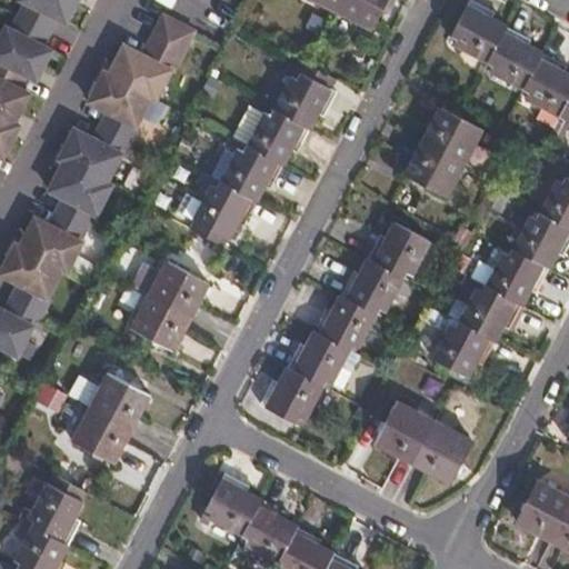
[(22,0),(23,1),(26,2),(15,23),(11,29),(9,28),(0,45),(0,152),(3,155),(18,125),(13,122),(29,93),(18,88),(25,75),(36,79),(51,49),(42,45),(46,39),(56,18),(65,22),(76,0),(22,0)]
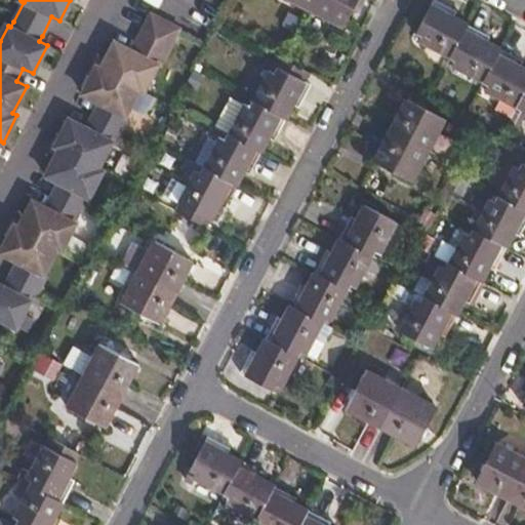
[(290,0),(313,11),(318,0),(290,0)]
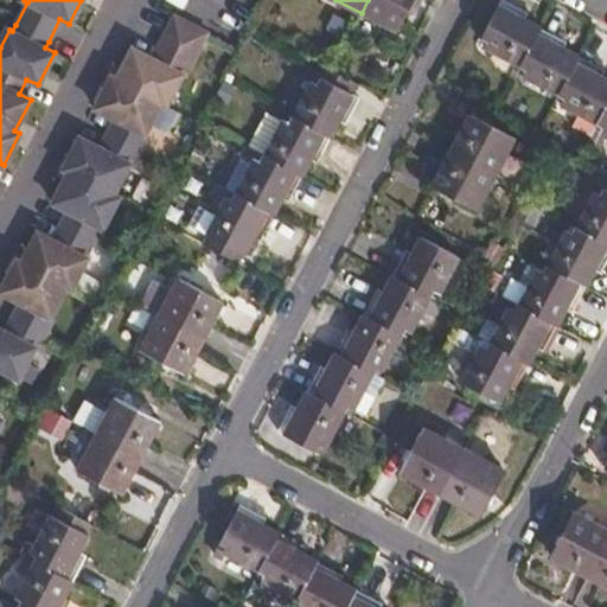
[(414,0),(368,0),(362,13),(398,33),(414,0)]
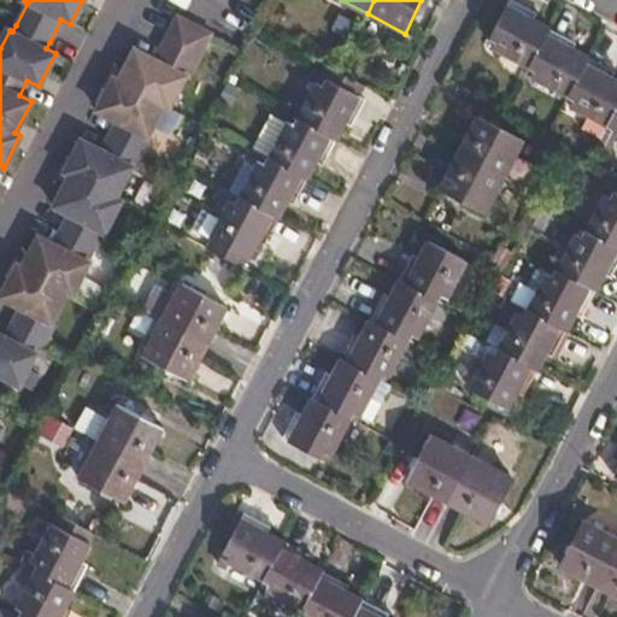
[(492,48),(529,68),(550,29),(532,19),(535,13),(509,0),(507,0),(506,4),(489,39),(495,41),(492,48)]
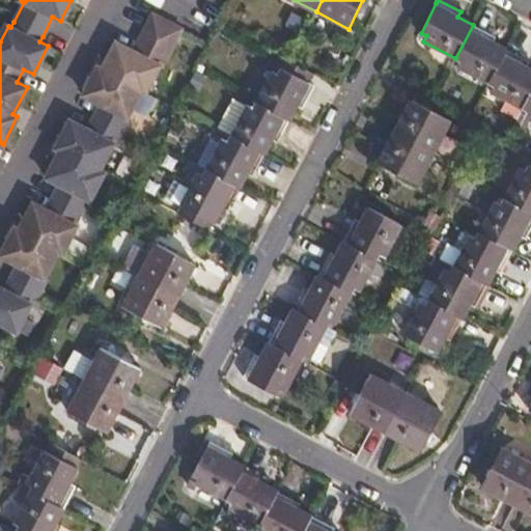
[(0,286),(0,323),(16,331),(30,304),(32,305),(47,278),(45,277),(58,251),(62,253),(77,225),(75,224),(87,199),(89,200),(104,172),(100,169),(113,143),(115,145),(130,117),(127,116),(140,89),(145,92),(159,65),(161,66),(180,29),(152,14),(133,51),(116,42),(102,68),(98,66),(83,94),(100,103),(87,129),(71,119),(55,148),(60,150),(47,177),(59,184),(46,210),(33,202),(20,229),(15,227),(0,255),(18,264),(4,289),(0,286)]
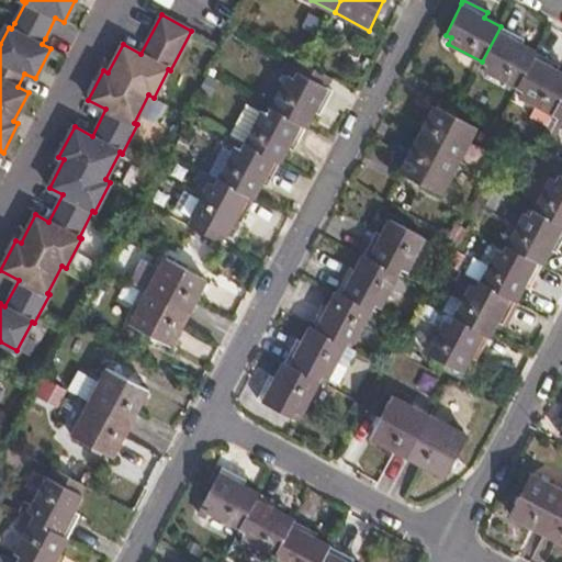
[(483,70),(517,88),(536,53),(521,45),(525,38),(501,26),(482,62),(486,64),(483,70)]
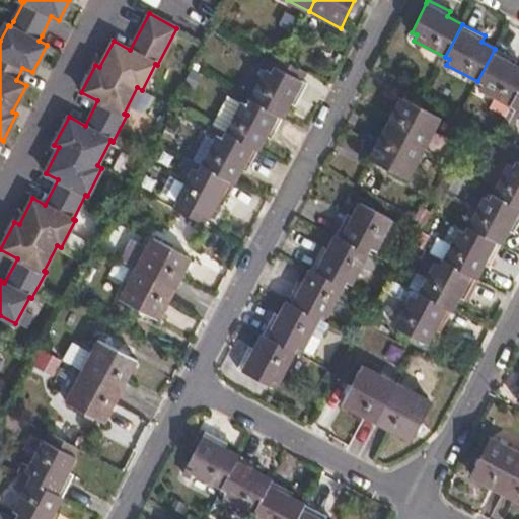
[(495,49),(477,81),(483,83),(479,89),(495,97),(490,106),(506,116),(511,105),(518,91),(518,67),(515,65),(517,59),(495,49)]
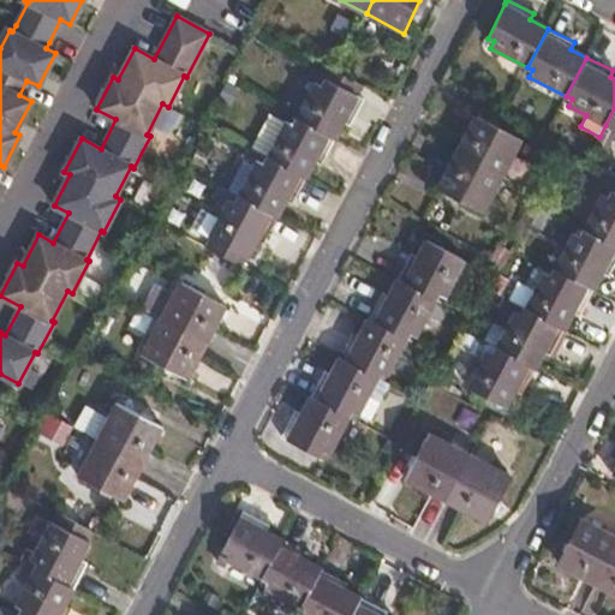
[(297,119),(335,139),(345,121),(351,125),(364,100),(358,96),(364,85),(326,65),(316,82),(297,119)]
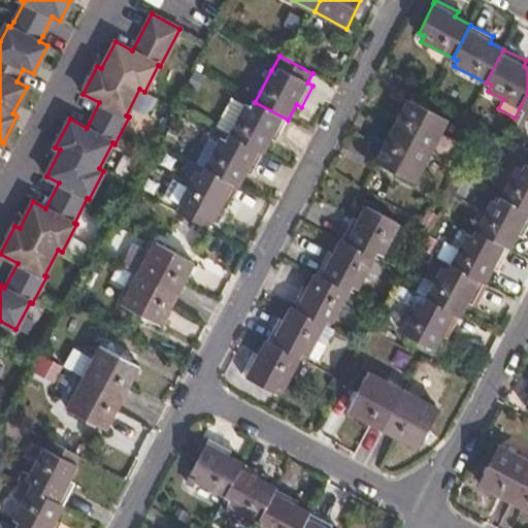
[(231,97),(216,128),(230,135),(245,105),(231,97)]
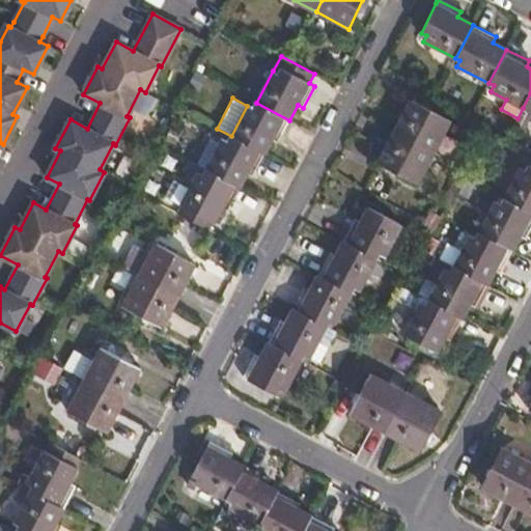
[(411,100),(394,132),(435,152),(451,120),(411,100)]
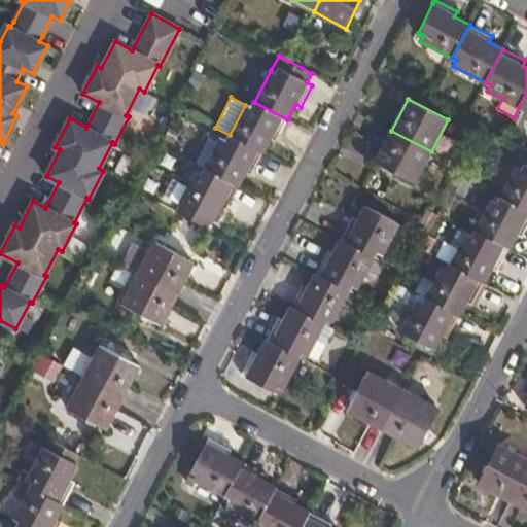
[(230,135),(262,153),(271,139),(276,141),(287,119),(254,102),(253,101),(250,106),(246,104),(245,105),(230,135)]
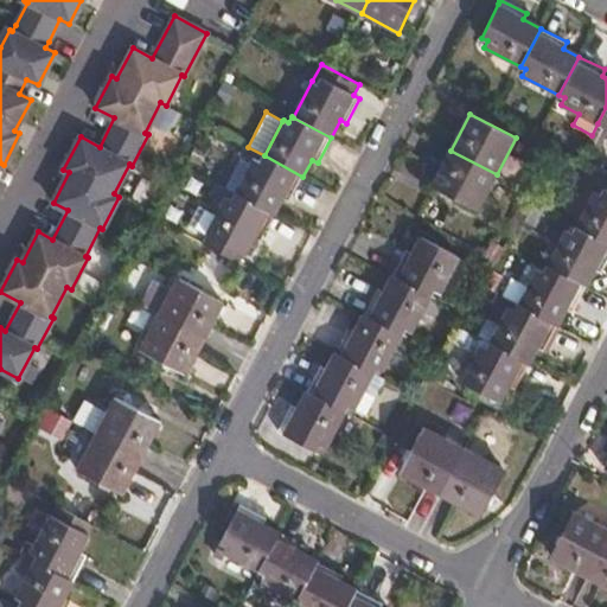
[(251,164),(236,195),(274,216),(283,199),(289,203),(302,177),(264,155),(248,147),(247,147),(241,159),(251,164)]
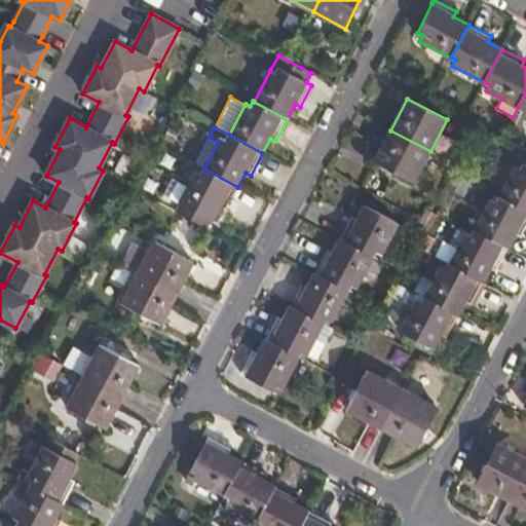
[(430,151),(390,130),(374,161),(413,183),(430,151)]
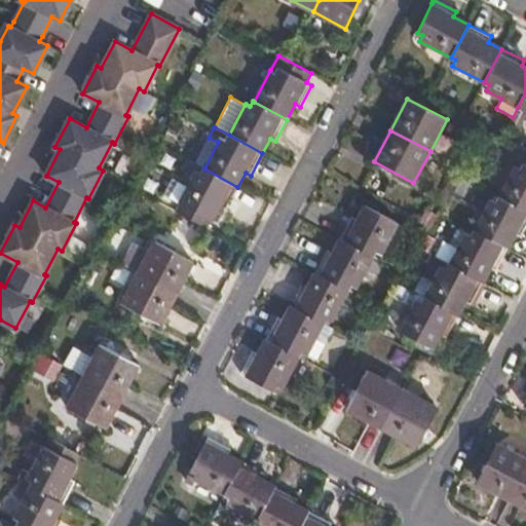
[(194,163),(204,168),(218,142),(209,138),(208,138),(204,143),(194,163)]
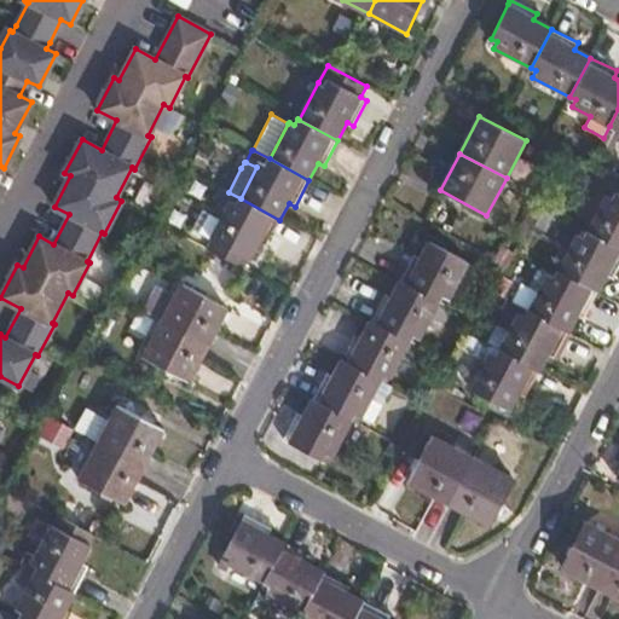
[(279,220),(241,198),(229,192),(220,187),(213,198),(227,207),(219,223),(210,239),(209,242),(204,249),(244,271),(250,260),(259,242),(265,246),(279,220)]
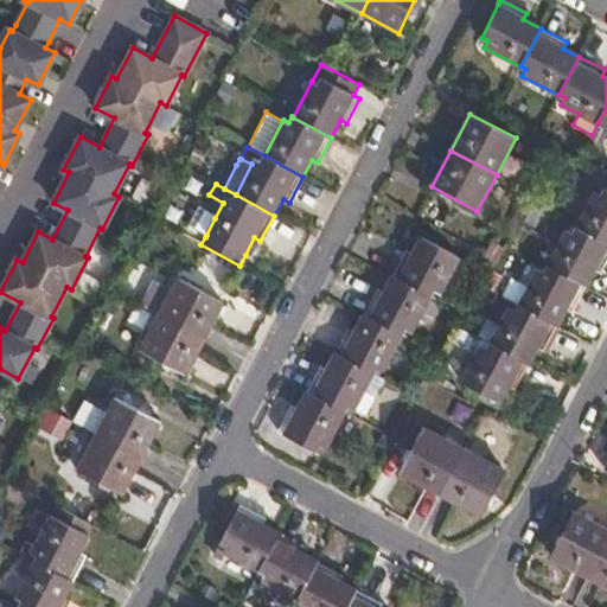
[(595,191),(575,228),(606,244),(606,189),(604,187),(600,193),(595,191)]
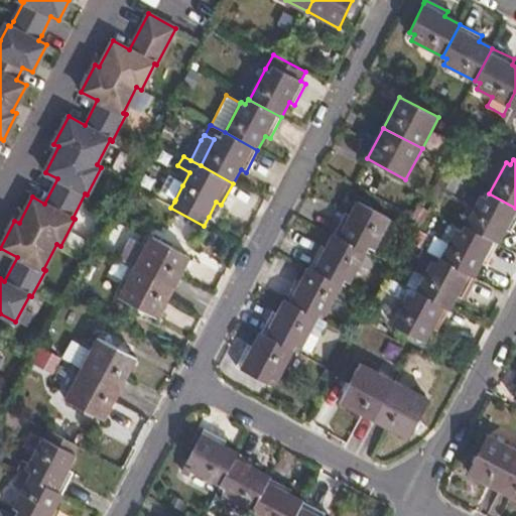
[(158,192),(174,202),(175,200),(182,185),(167,176),(158,192)]
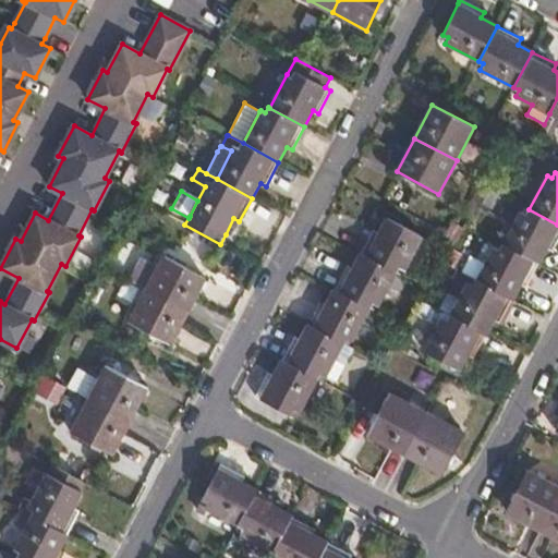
[(521,211),(504,245),(538,264),(538,263),(546,249),(552,252),(557,239),(557,225),(529,209),(526,215),(521,211)]
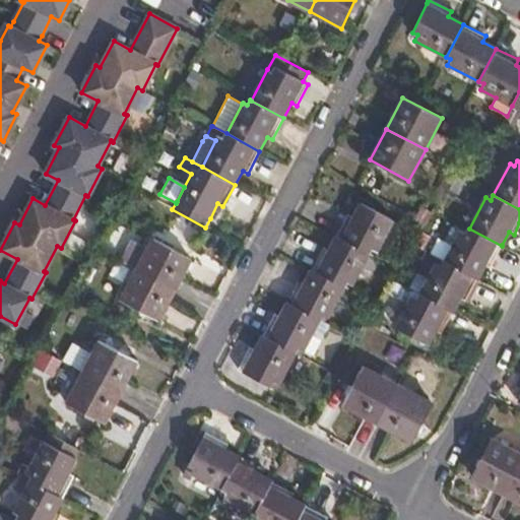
[(347,214),(336,236),(369,253),(371,249),(377,252),(394,220),(360,202),(352,216),(347,214)]
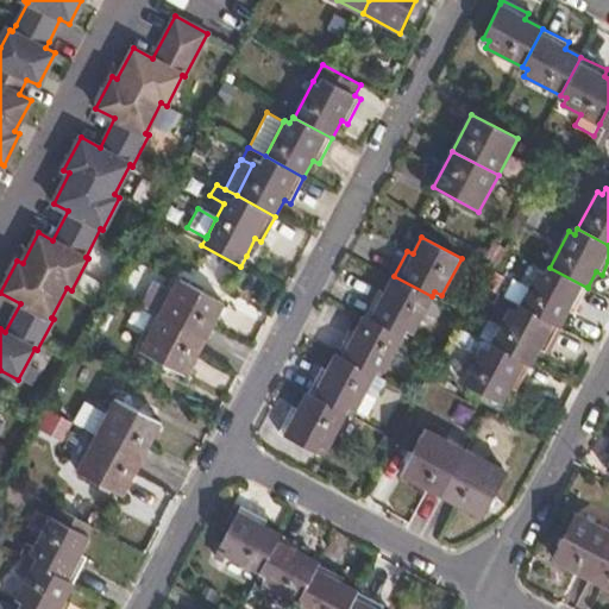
[(516,282),(508,299),(557,326),(567,309),(573,313),(588,288),(550,268),(546,274),(540,270),(529,289),(516,282)]
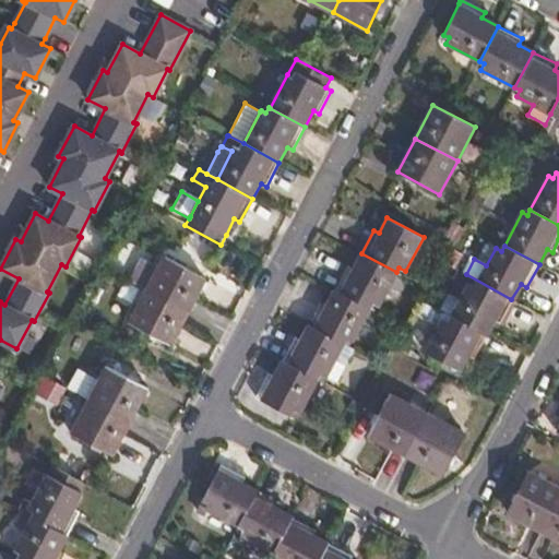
[(346,266),(334,289),(370,308),(372,304),(379,307),(396,272),(361,253),(352,269),(349,268),(346,266)]
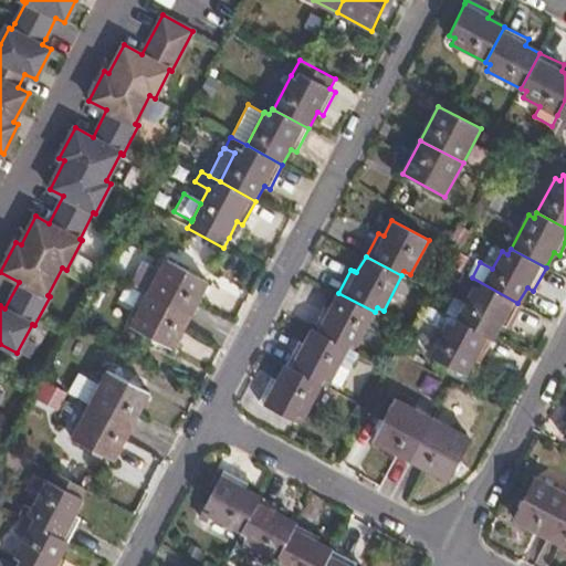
[(145,262),(133,285),(149,293),(191,315),(209,281),(166,259),(160,270),(145,262)]
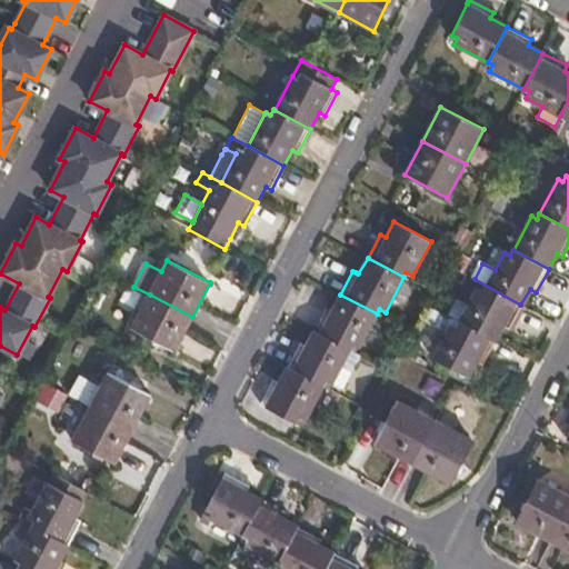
[(447,316),(459,322),(493,340),(501,326),(507,329),(520,305),(475,279),(466,275),(459,287),(473,295),(469,305),(456,299),(447,316)]
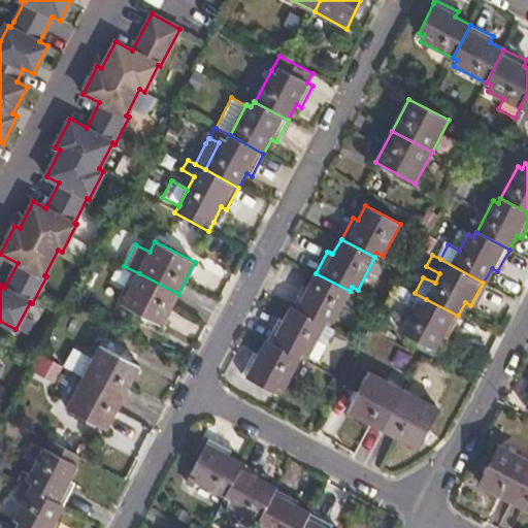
[(178,294),(139,273),(123,305),(162,326),(178,294)]
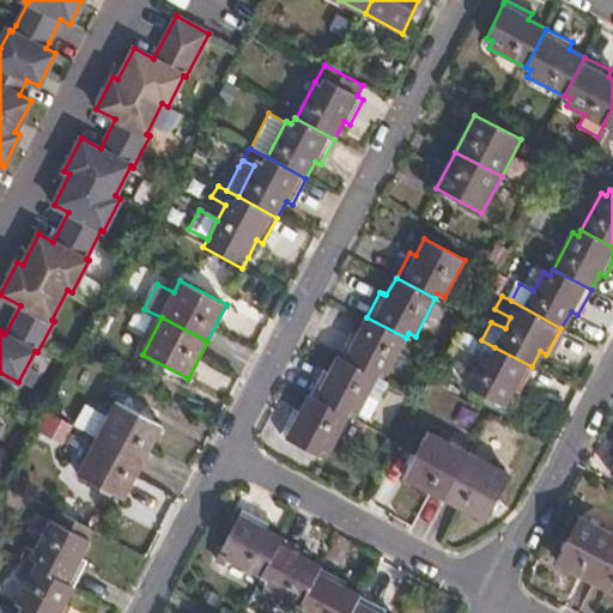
[(352,331),(339,356),(377,376),(380,371),(386,376),(406,338),(366,317),(358,333),(352,331)]
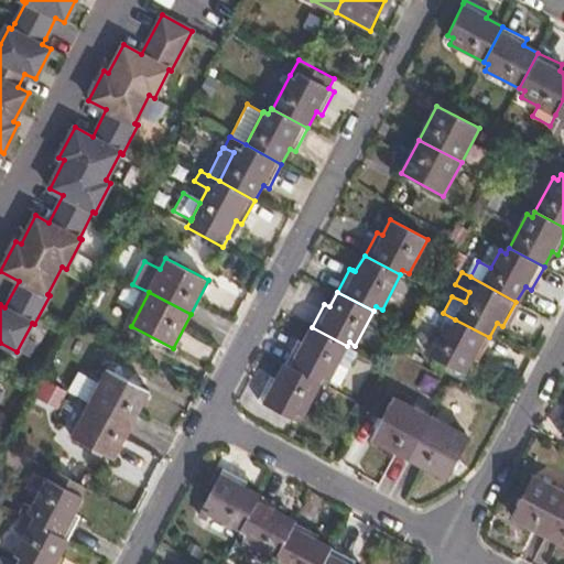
[(489,337),(455,320),(453,324),(446,321),(429,356),(463,373),(470,357),(476,361),(489,337)]
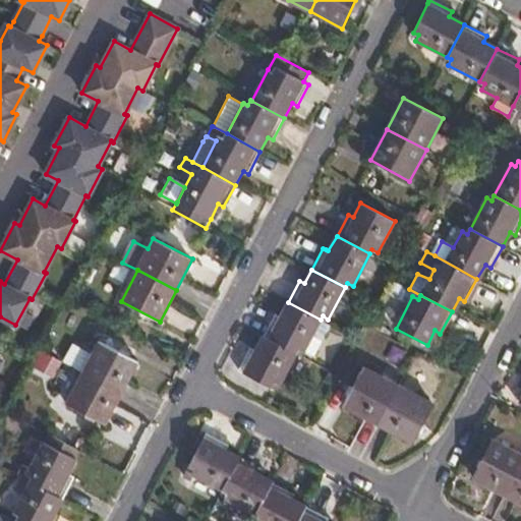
[(275,313),(264,336),(295,352),(297,349),(303,352),(321,320),(288,302),(281,316),(275,313)]
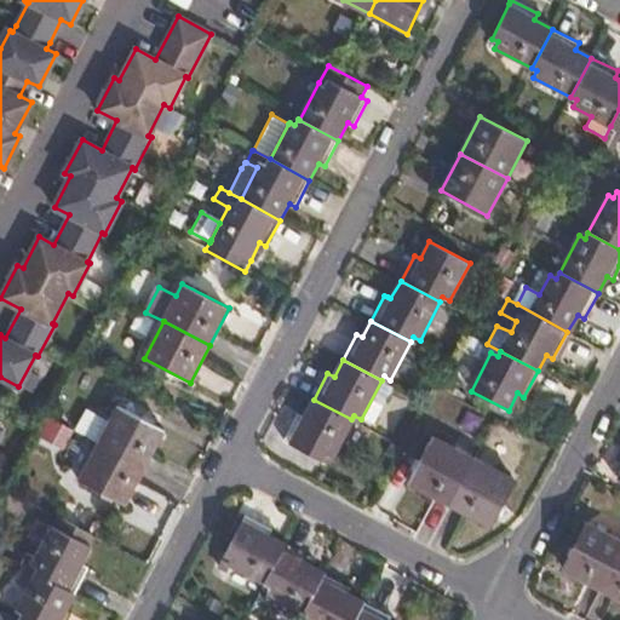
[(382,380),(361,419),(373,425),(394,386),(382,380)]
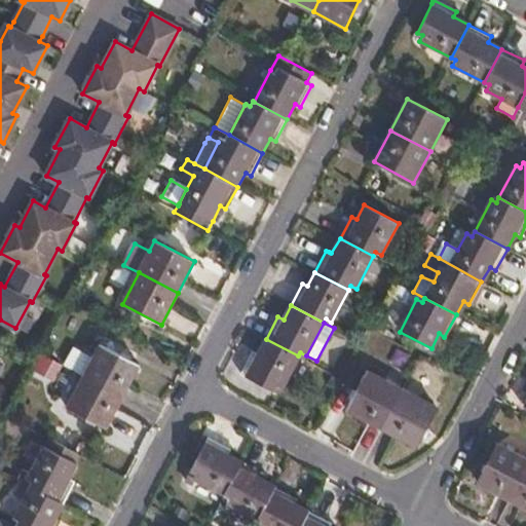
[(298,355),(266,339),(257,354),(252,351),(240,374),(247,377),(273,391),(276,385),(283,388),(298,355)]
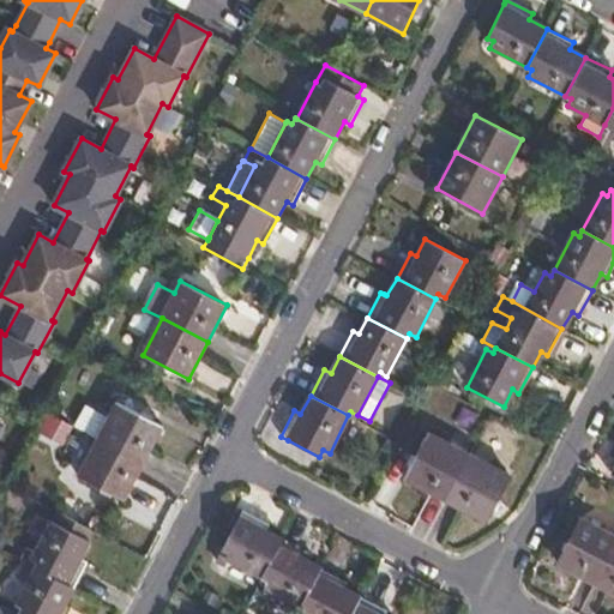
[(74,426),(98,439),(144,463),(163,426),(118,402),(109,417),(86,404),(74,426)]
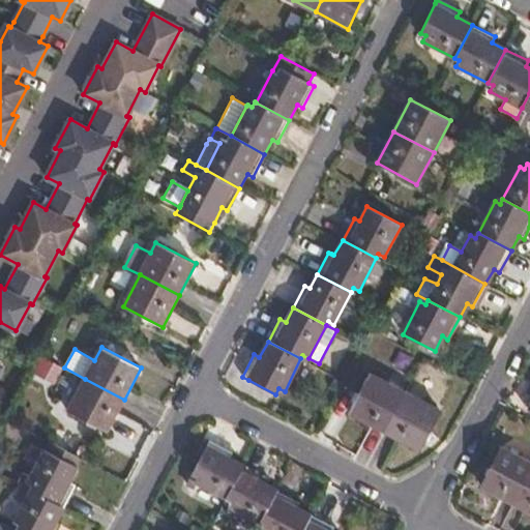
[(348,412),(384,432),(405,391),(369,373),(348,412)]
